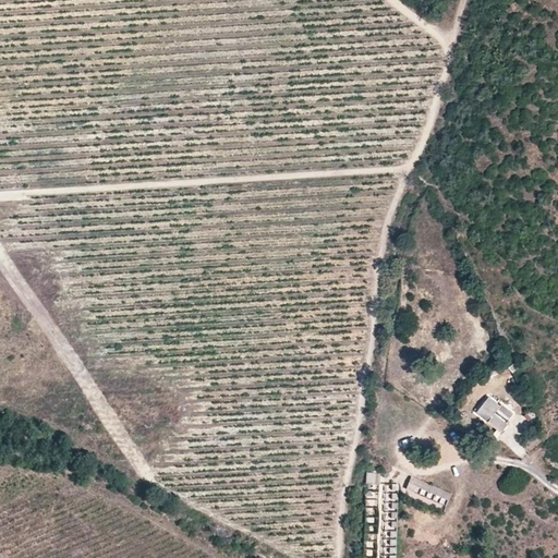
[(516,362),(509,367),(513,373),(520,367),(516,362)]
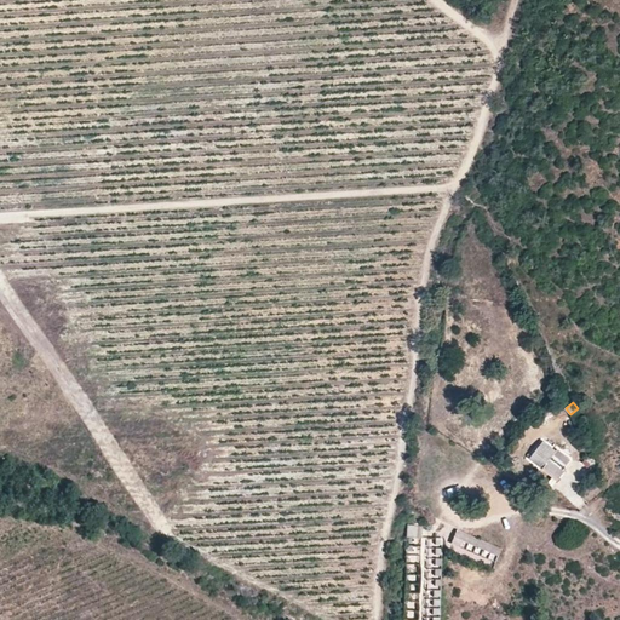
[(530,459),(552,477),(557,481),(567,469),(552,457),(556,452),(544,442),(530,459)]
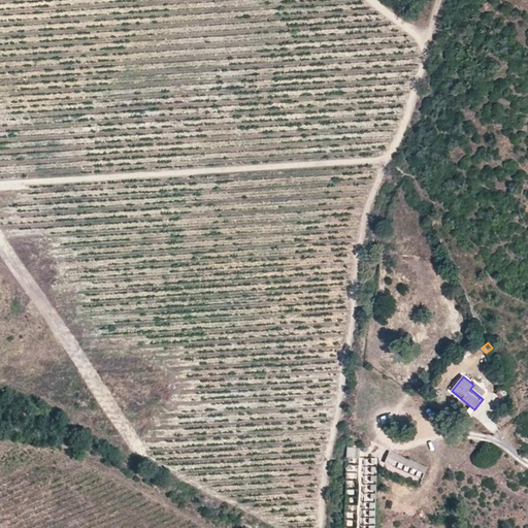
[(500,389),(496,394),(501,398),(505,394),(500,389)]
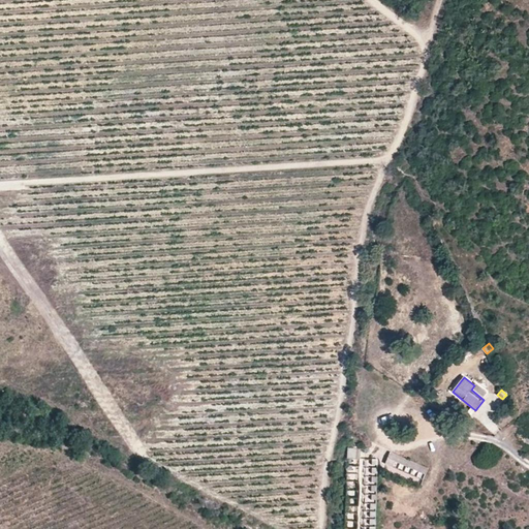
[(426,475),(428,469),(390,454),(385,465),(392,467),(394,462),(426,475)]
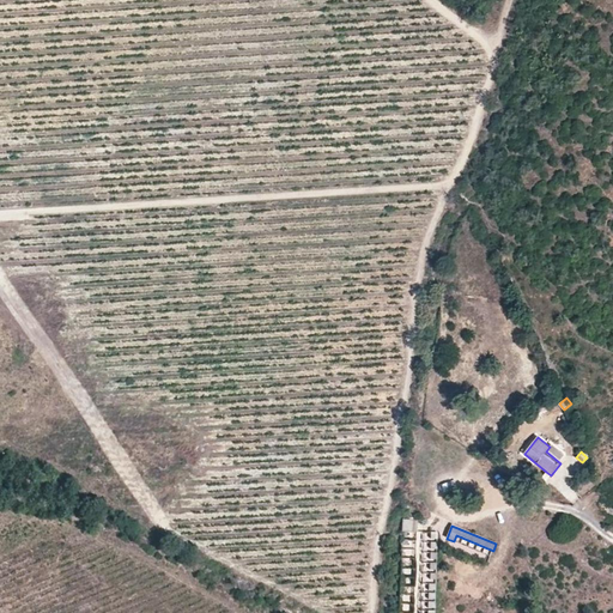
[(417,539),(417,528),(402,528),(402,539),(417,539)]
